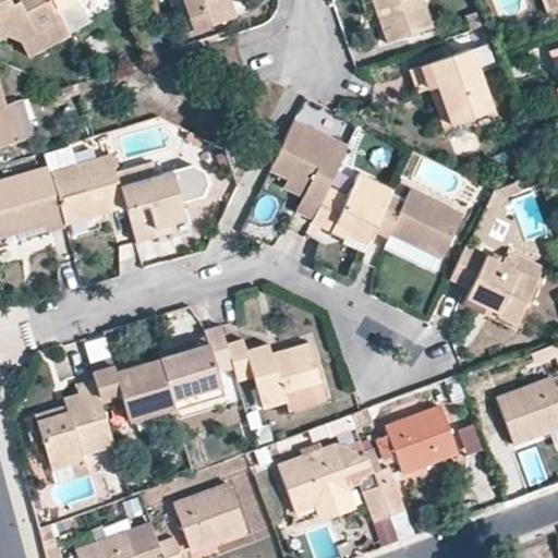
[(53,5),(50,0),(0,0),(0,35),(3,33),(16,37),(25,53),(68,32),(53,5)]
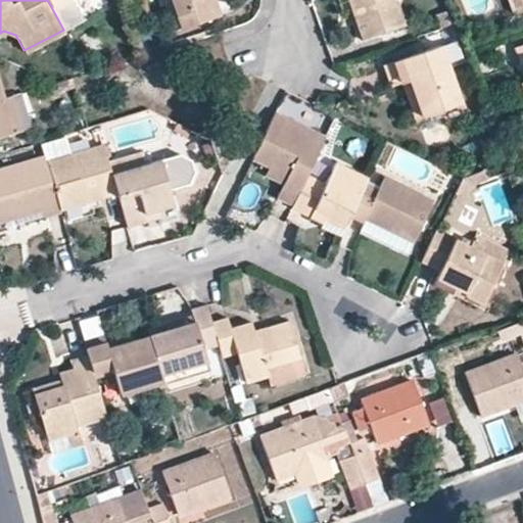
[(47,0),(50,5),(63,30),(83,19),(72,0),(47,0)]
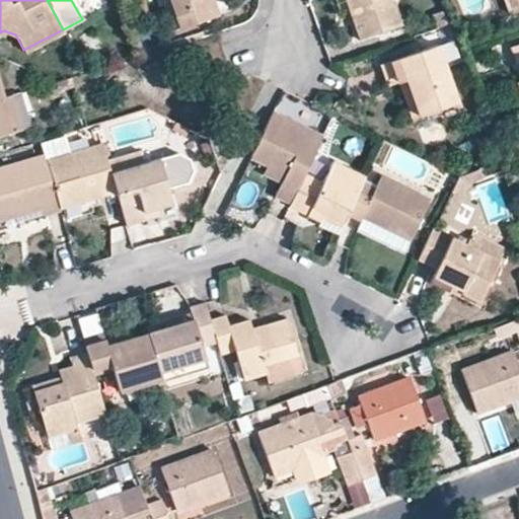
[(168,0),(179,29),(219,14),(214,0),(168,0)]
